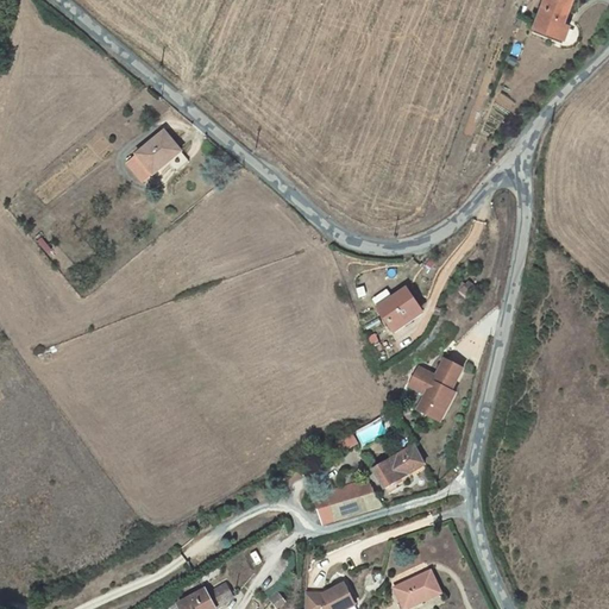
[(544,0),(533,25),(557,36),(562,24),(572,0),(544,0)]
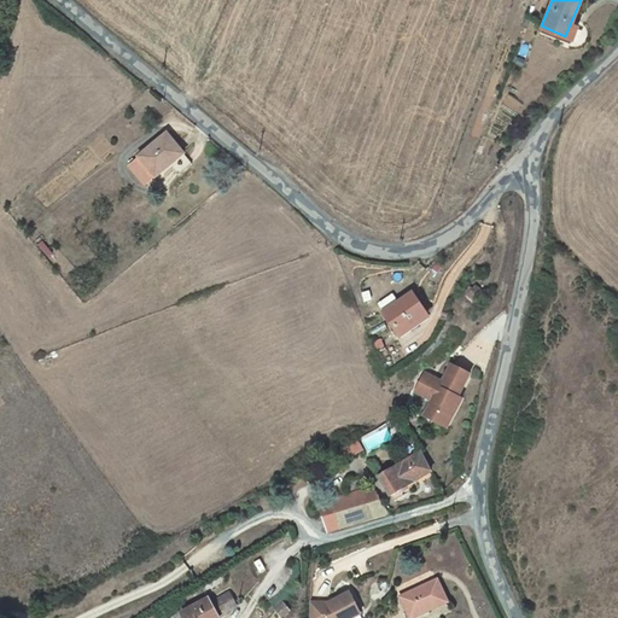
[(565,36),(541,25),(538,29),(567,42),(576,25),(570,24),(565,36)]
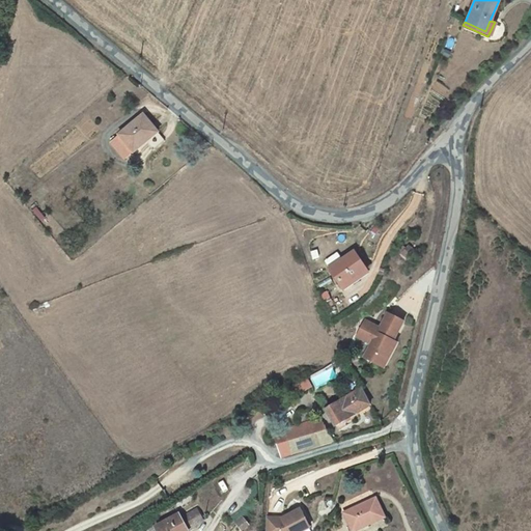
[(118,134),(134,151),(146,141),(147,143),(160,133),(143,113),(118,134)]
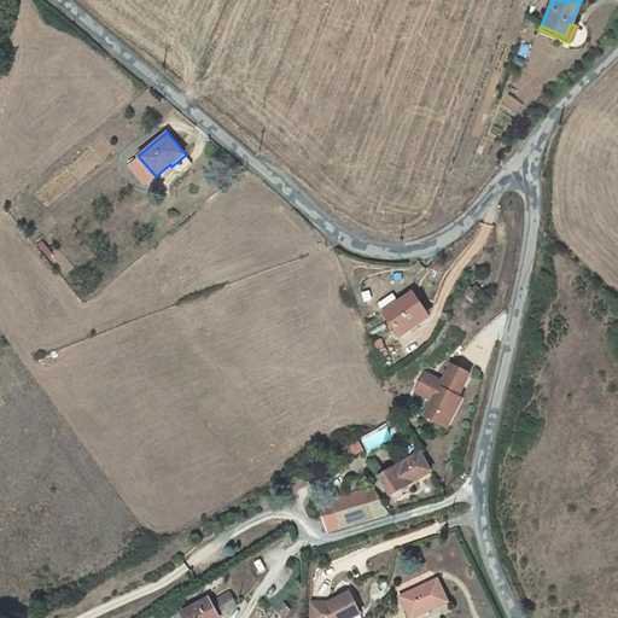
[(172,167),(179,174),(192,163),(186,155),(172,167)]
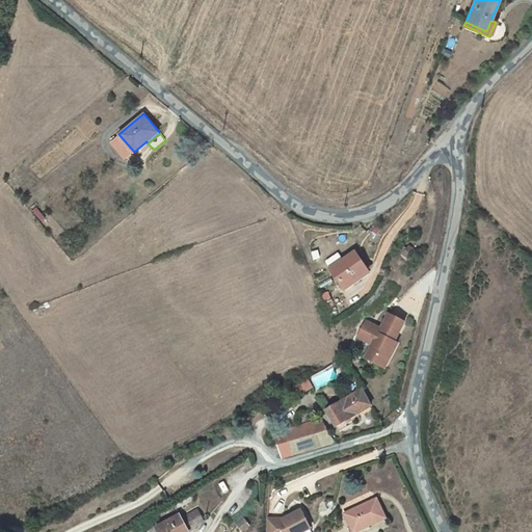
[(110,141),(126,159),(134,152),(118,134),(110,141)]
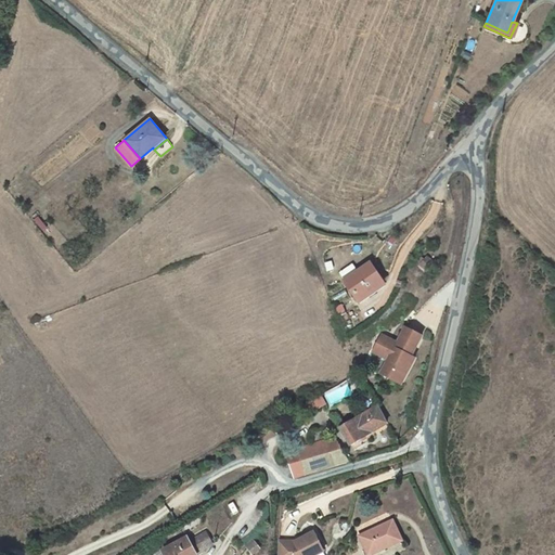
[(422,258),(420,261),(422,263),(421,266),(426,271),(434,262),(427,258),(425,260),(422,258)]
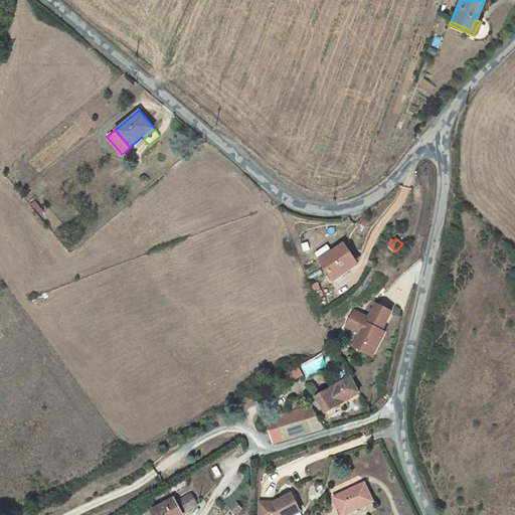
[(319,259),(335,281),(357,264),(341,241),(319,259)]
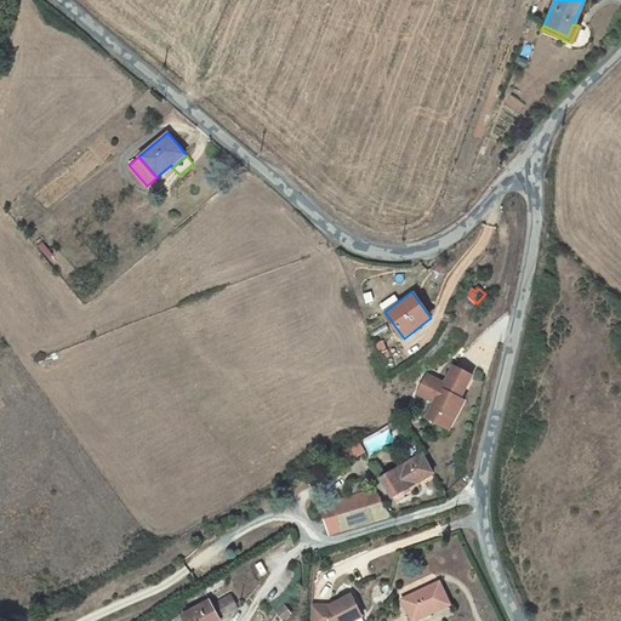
[(431,410),(449,420),(461,398),(472,375),(454,365),(446,379),(449,380),(446,385),(444,383),(427,374),(417,393),(434,402),(431,410)]
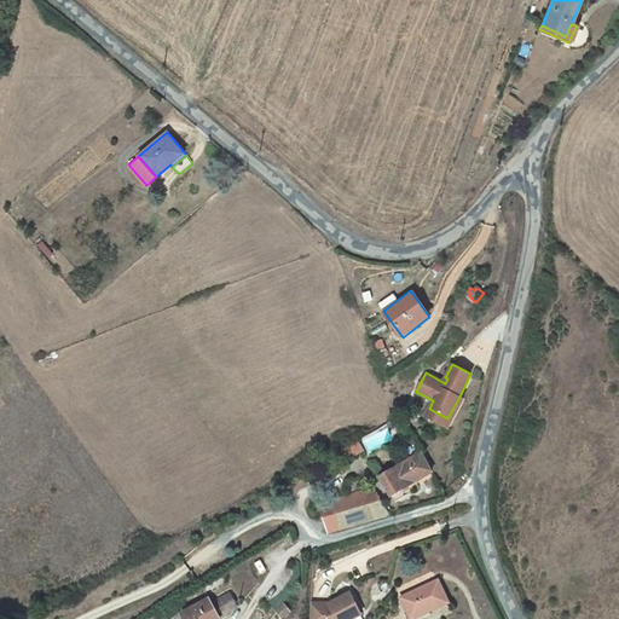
[(424,416),(449,428),(463,399),(460,397),(447,418),(429,409),(424,416)]
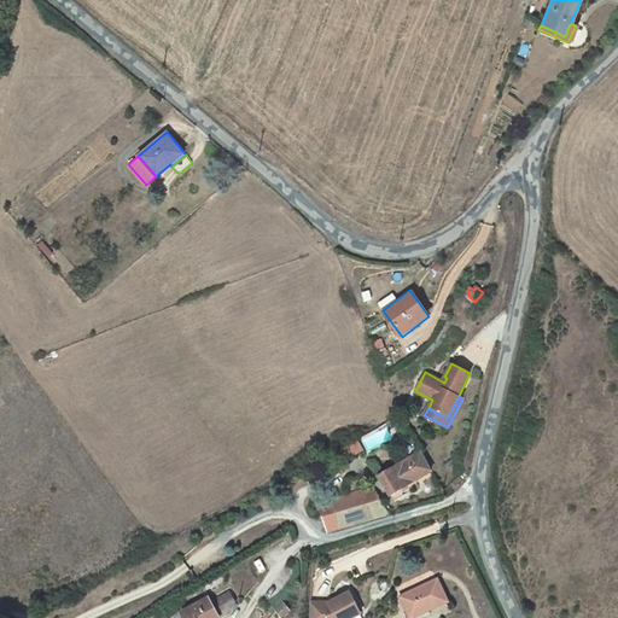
[(357,441),(342,450),(347,460),(362,452),(357,441)]
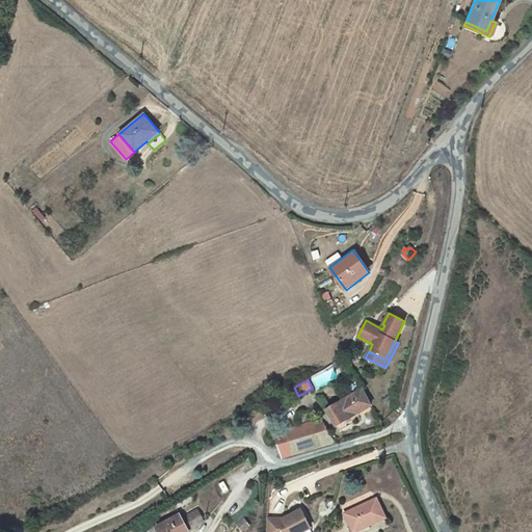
[(371,405),(365,391),(326,407),(333,424),(361,411),(360,410),(371,405)]
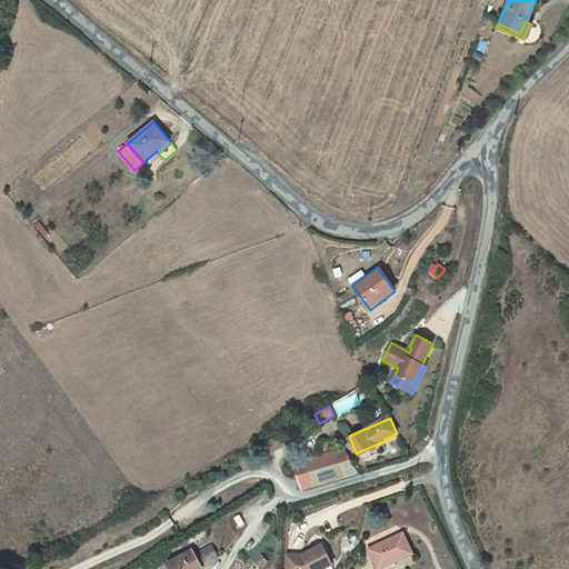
[(296,463),(302,490),(357,473),(345,448),(296,463)]
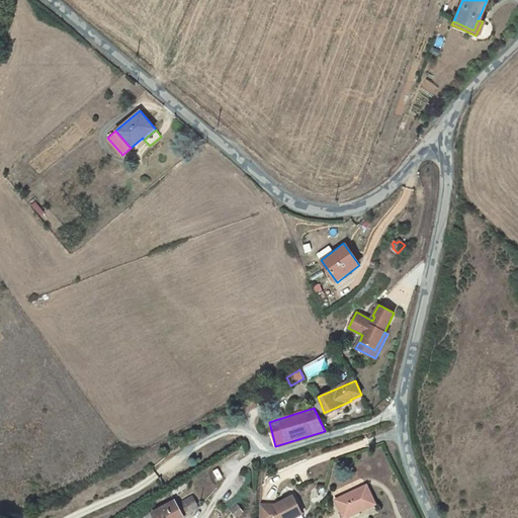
[(366,484),(335,499),(344,517),(375,502),(366,484)]
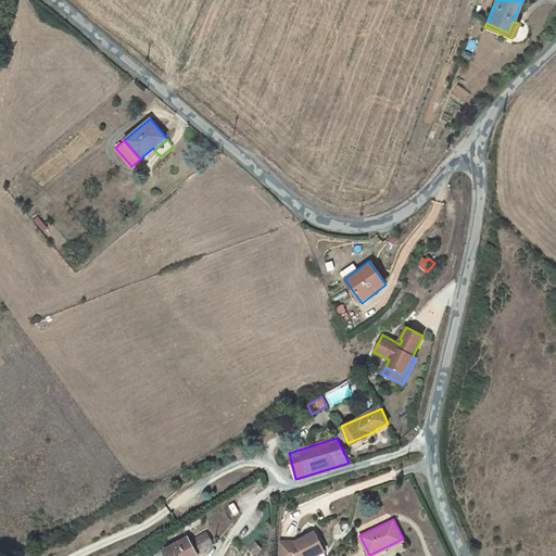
[(164,548),(167,555),(192,555),(200,553),(199,551),(213,543),(206,531),(191,540),(189,535),(164,548)]
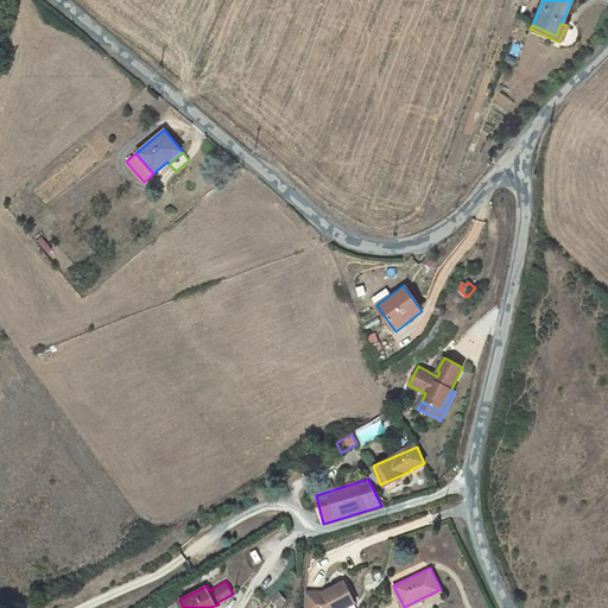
[(323,591),(305,590),(304,607),(343,607),(355,602),(343,581),(327,589),(328,593),(324,594),(323,591)]
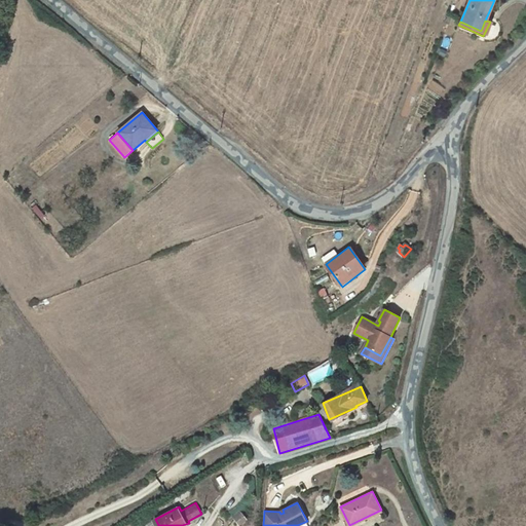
[(233,517),(238,525),(247,520),(240,512),(233,517)]
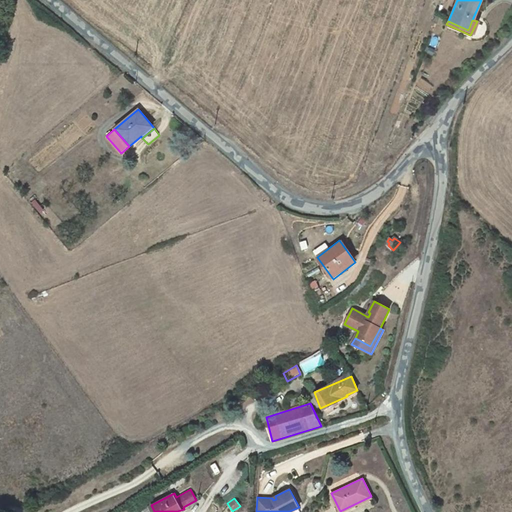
All buildings are outlined.
